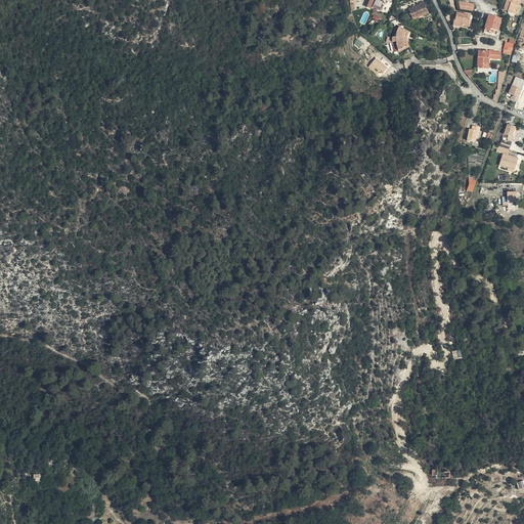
[(377,3),(378,0),(365,0),(363,5),(368,7),(368,6),(377,9),(379,5),(378,4),(377,3)]
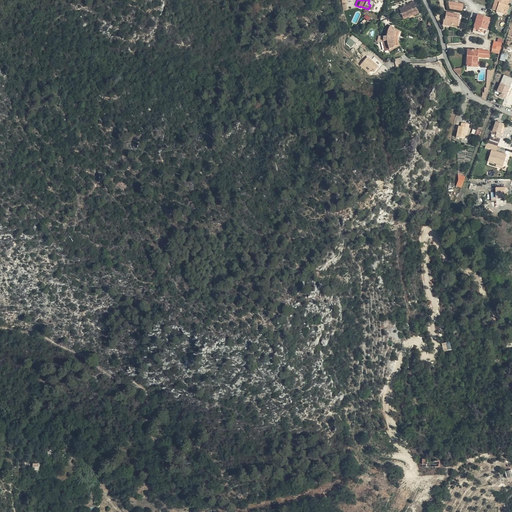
[(394,6),(398,15),(407,2),(406,0),(404,0),(405,1),(394,6)]
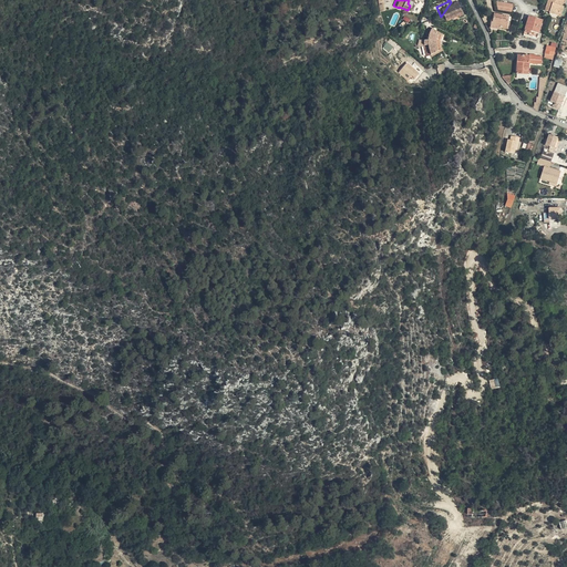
[(552,10),(559,12),(562,12),(565,0),(549,0),(546,10),(552,12),(552,10)]
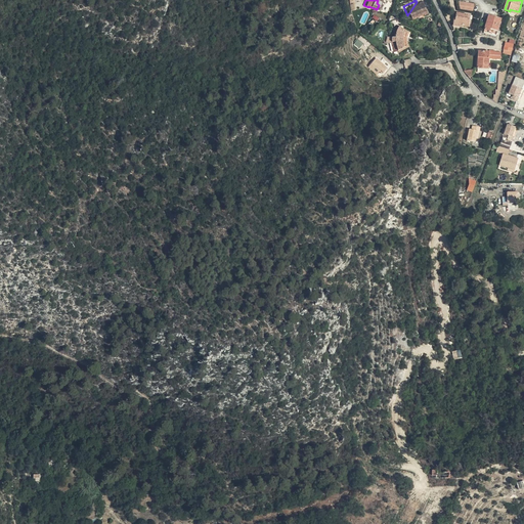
[(460,1),(461,8),(474,11),(475,4),(460,1)]
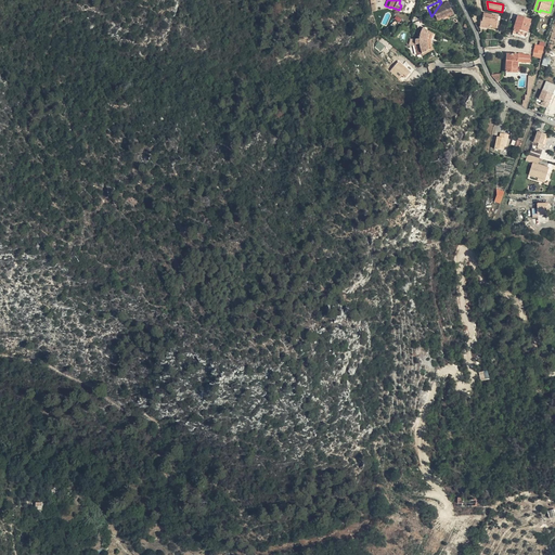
[(444,12),(441,2),(431,16),(431,17),(444,12)]
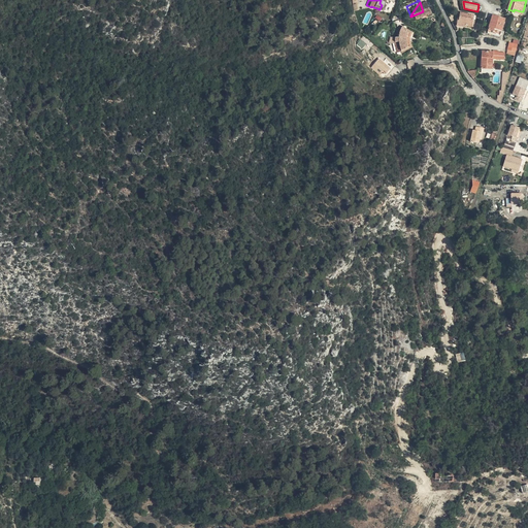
[(455,20),(454,24),(462,25),(462,24),(469,25),(470,18),(468,18),(468,13),(457,11),(456,20),(455,20)]
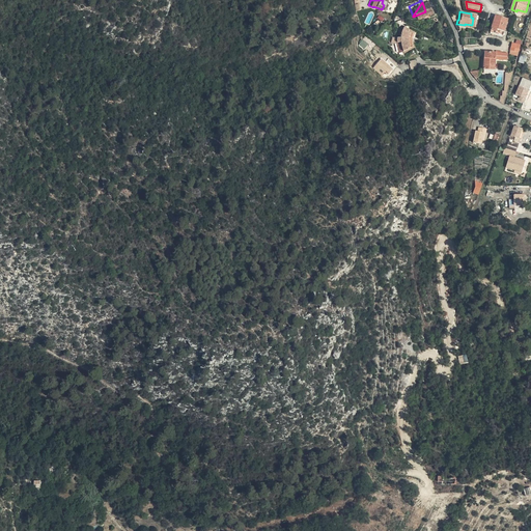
[(495,30),(500,15),(492,12),(492,14),(490,12),(487,22),(490,22),(487,29),(495,30)]
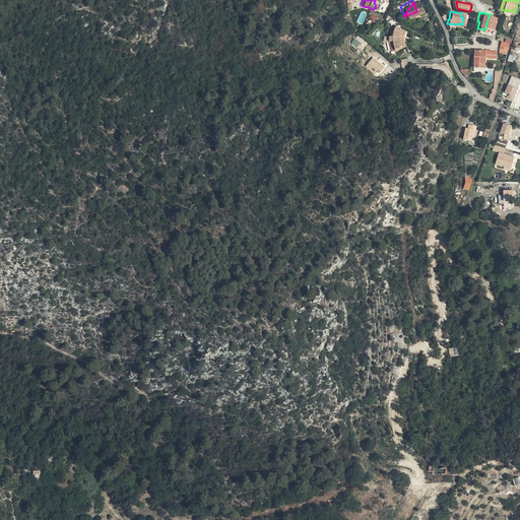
[(494,15),(490,14),(484,29),(490,31),(494,15)]
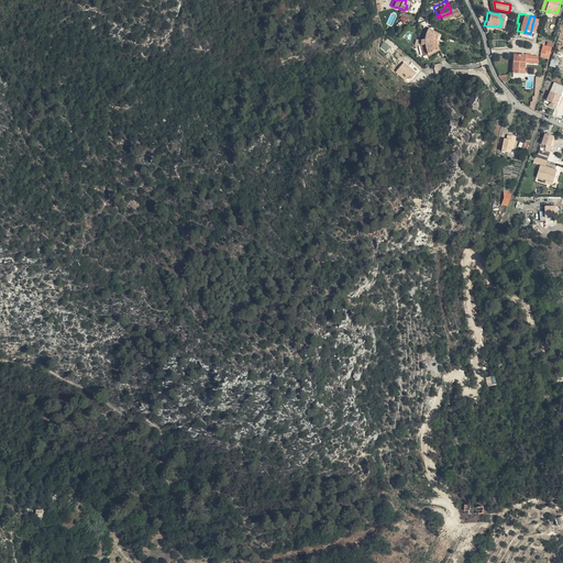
[(423,34),(423,37),(423,47),(423,48),(424,51),(426,53),(427,54),(438,47),(437,46),(435,44),(435,42),(435,41),(435,39),(435,36),(435,34),(437,33),(428,29),(423,34)]
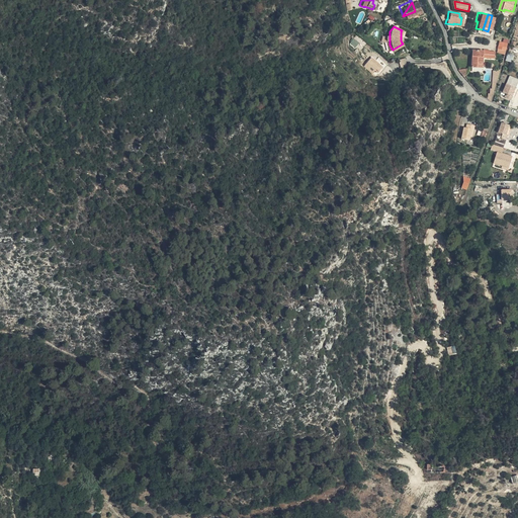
[(353,38),(349,44),(355,48),(359,44),(353,38)]
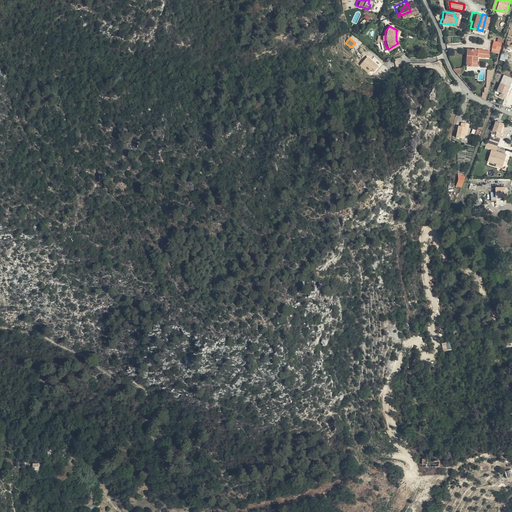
[(500,49),(501,44),(501,41),(495,39),(492,46),(500,49)]
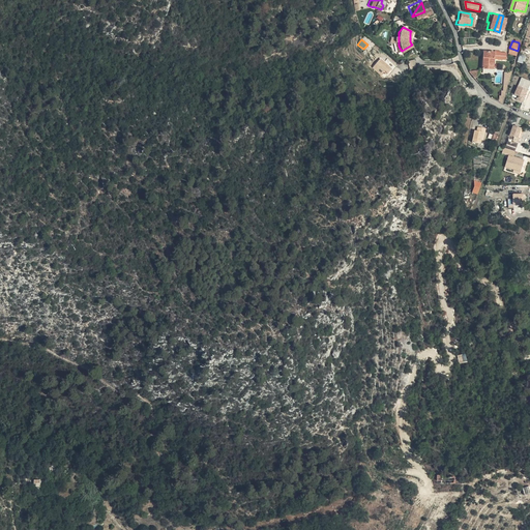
[(493,56),(498,56),(500,50),(490,49),(490,47),(489,47),(487,57),(481,57),(480,65),(492,66),(493,56)]
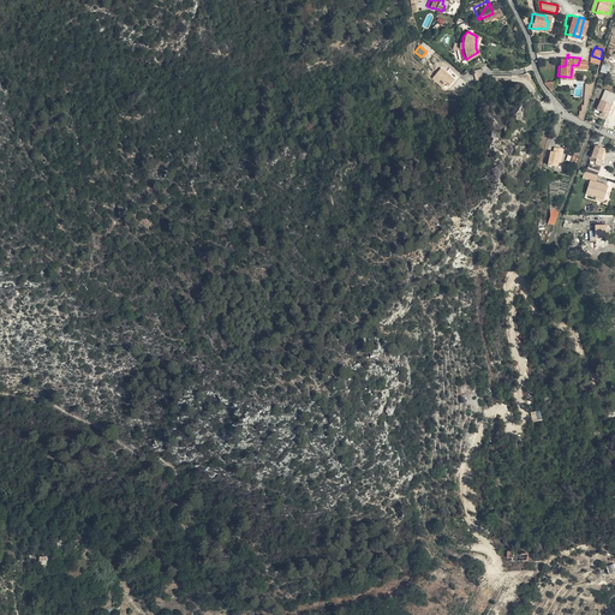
[(610,65),(603,64),(599,72),(608,75),(610,65)]
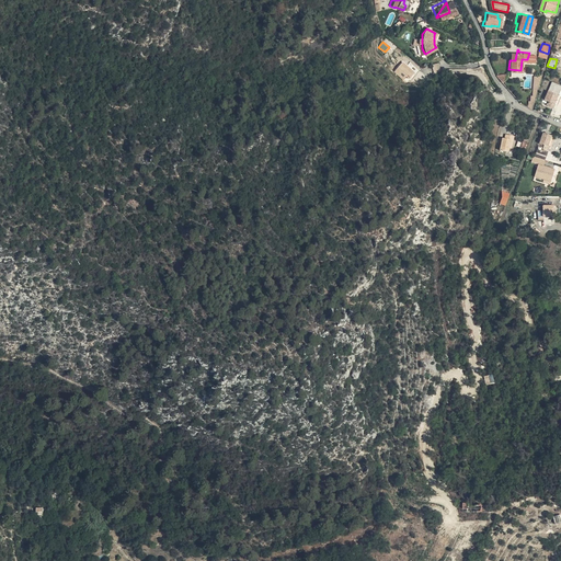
[(379,66),(381,68),(388,64),(385,59),(381,63),(379,66)]
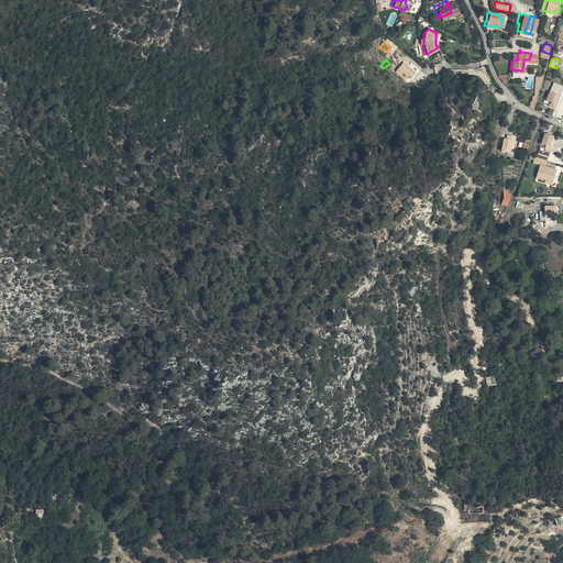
[(396,65),(393,68),(399,75),(404,70),(406,74),(409,70),(399,62),(396,65)]
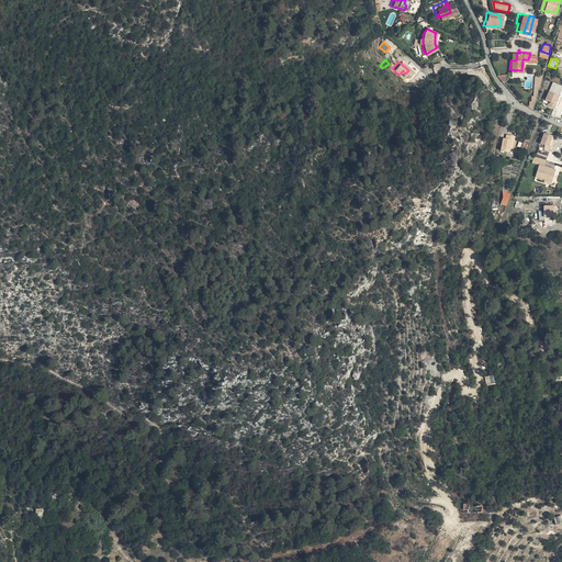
[(532,100),(537,100),(542,81),(538,81),(538,83),(536,83),(535,94),(534,94),(532,100)]
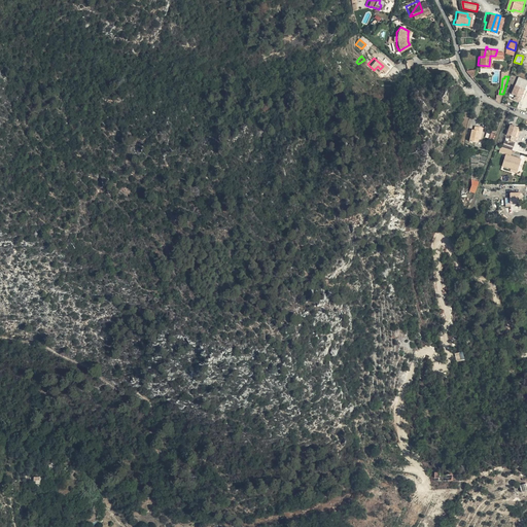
[(524,91),(526,83),(526,81),(518,77),(511,94),(515,96),(514,100),(519,103),(524,91)]
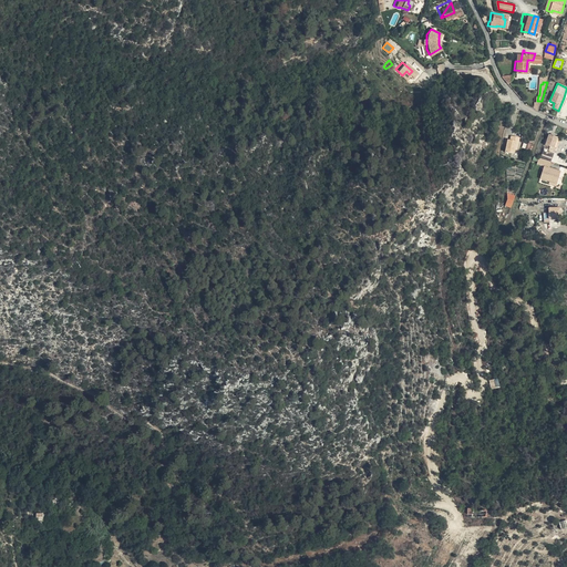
[(517,142),(518,142),(519,137),(512,136),(511,141),(508,140),(506,153),(515,154),(516,148),(517,142)]
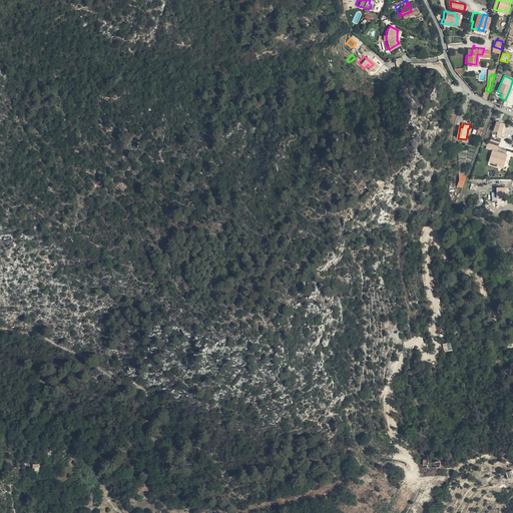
[(502,137),(500,137),(503,127),(495,124),(492,134),(495,135),(495,137),(496,137),(495,139),(491,138),(488,146),(498,150),(501,141),(502,137)]
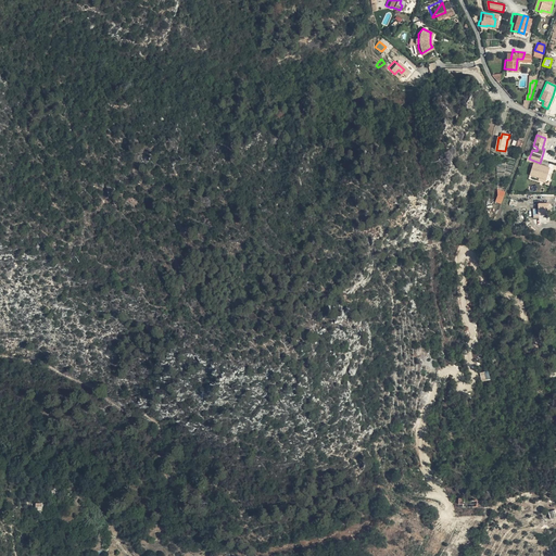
[(540,163),(528,159),(526,164),(538,168),(540,163)]
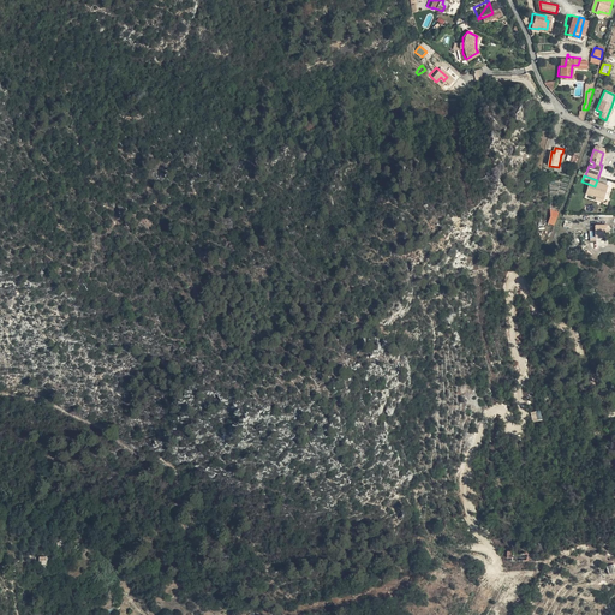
[(610,225),(597,225),(597,238),(610,238),(610,225)]
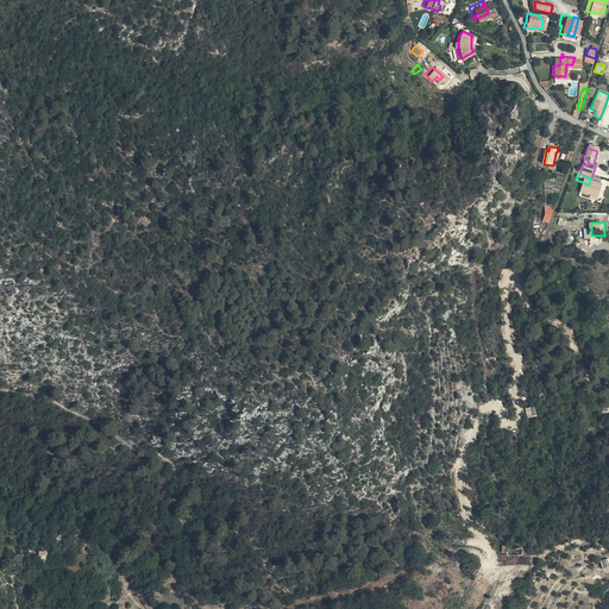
[(532,412),(541,410),(540,408),(539,401),(529,403),(532,412)]
